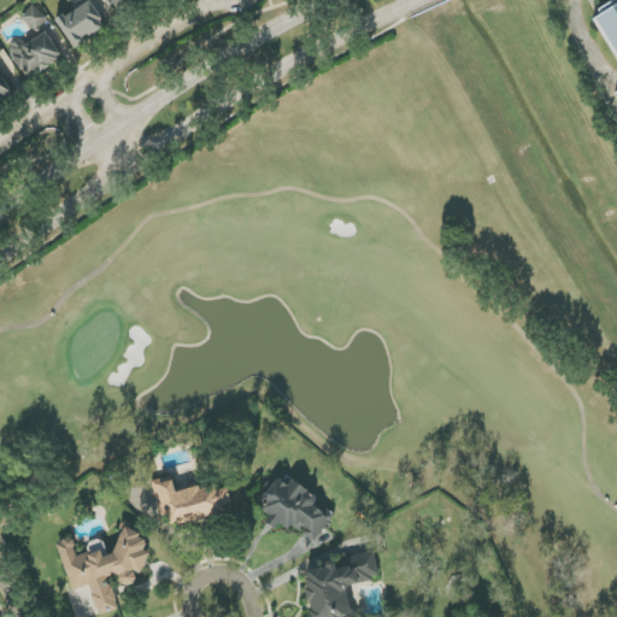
[(107,28),(93,0),(58,19),(71,46),(107,28)]
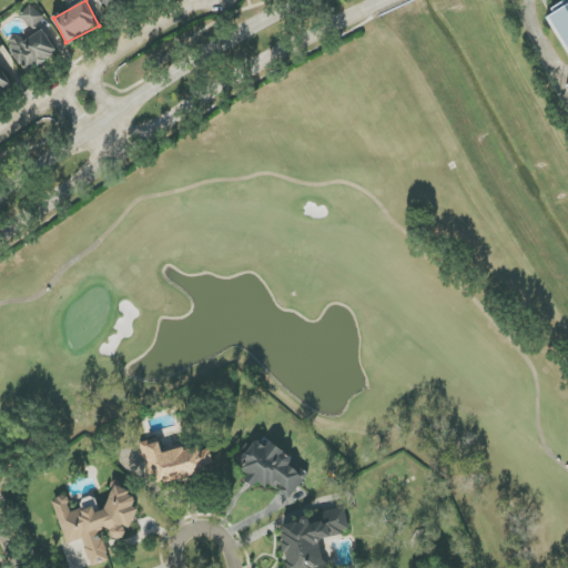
[(102,0),(108,9),(124,0),(102,0)]
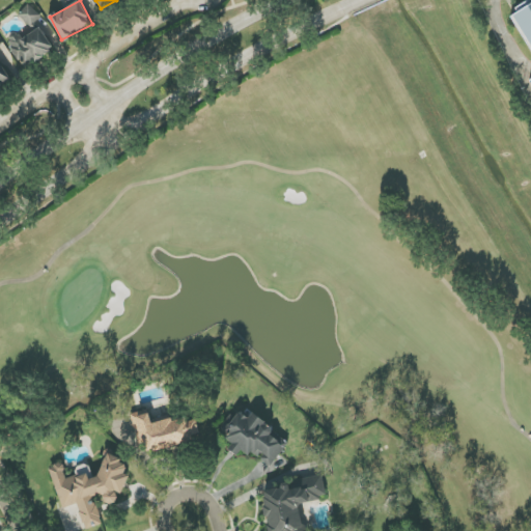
[(19,15),(29,27),(40,17),(29,4),(19,15)]
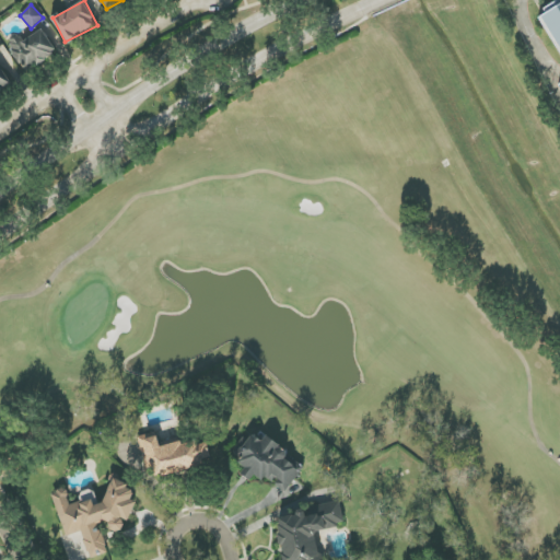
[(559,4),(539,15),(559,54),(559,83),(559,84),(559,86),(559,4)]
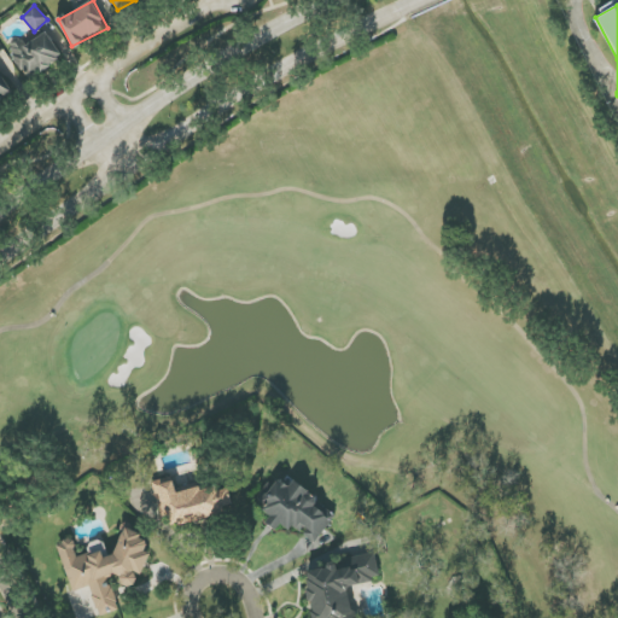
[(11,45),(24,77),(62,60),(50,34),(23,46),(21,41),(11,45)]
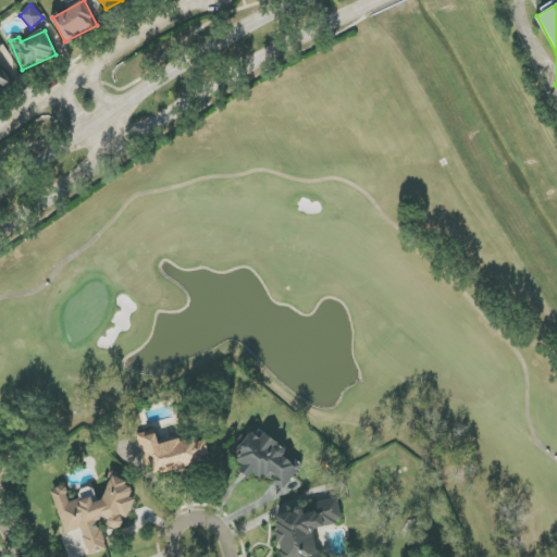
[(0,90),(11,84),(0,64),(0,90)]
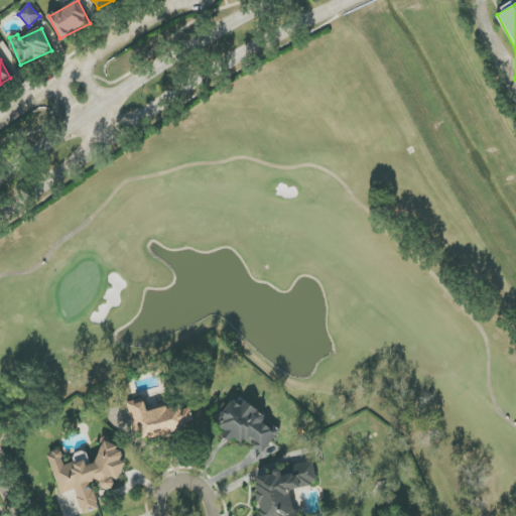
[(127,402),(135,431),(141,430),(143,439),(196,425),(190,405),(168,411),(167,407),(147,411),(144,398),(127,402)]
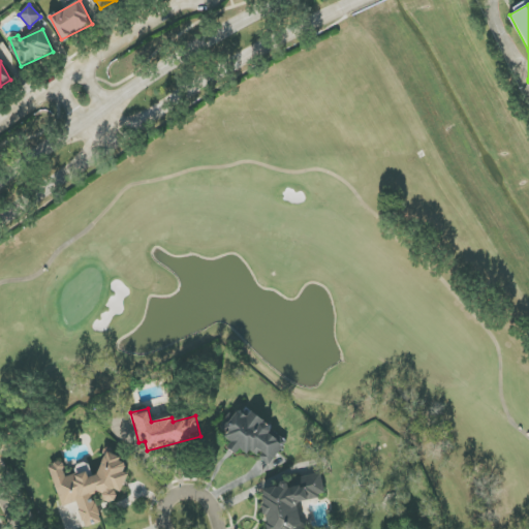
[(288,443),(253,411),(247,417),(241,411),(232,419),(236,422),(226,433),(234,440),(227,447),(236,455),(241,448),(248,455),(252,450),(269,465),(288,443)]
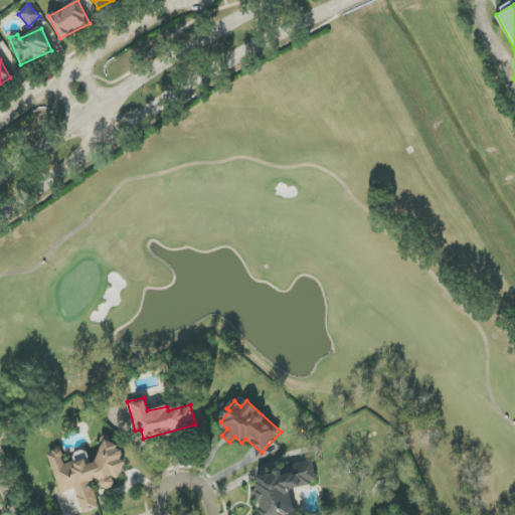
[(47,454),(61,494),(74,489),(83,514),(100,508),(90,481),(99,478),(102,487),(107,489),(116,486),(113,479),(120,477),(125,464),(122,456),(122,457),(117,445),(105,440),(96,463),(91,464),(88,457),(65,465),(60,449),(47,454)]
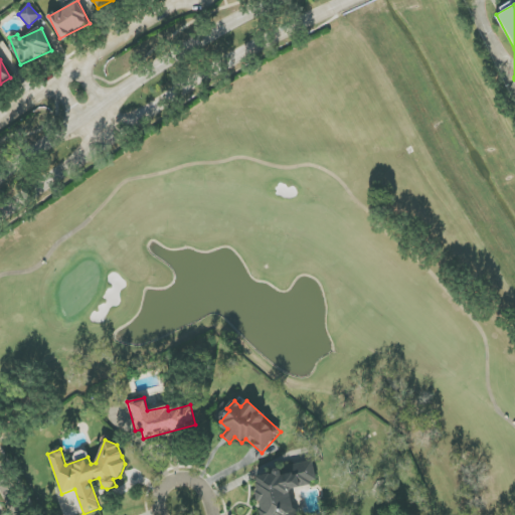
[(295,514),(289,489),(317,483),(313,463),(253,476),(262,514),(295,514)]
